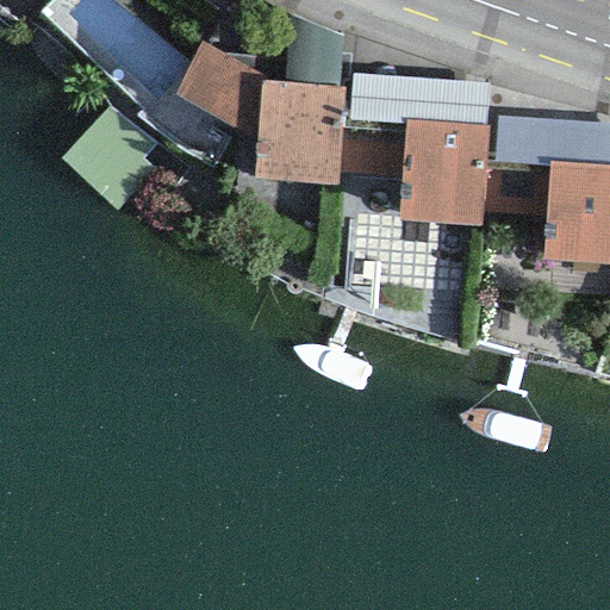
[(336,86),(340,37),(287,14),(282,82),(336,86)]
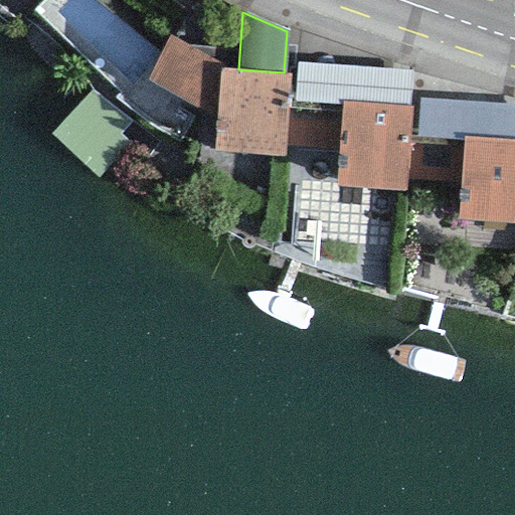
[(169,35),(146,80),(215,118),(218,67),(219,63),(169,35)]
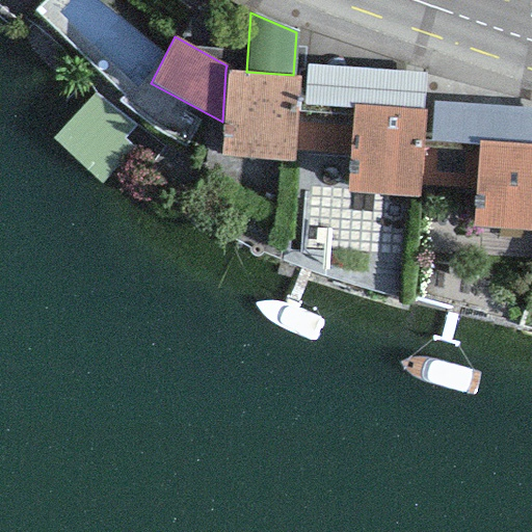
[(307,64),(303,106),(352,108),(353,106),(422,110),(425,73),(307,64)]
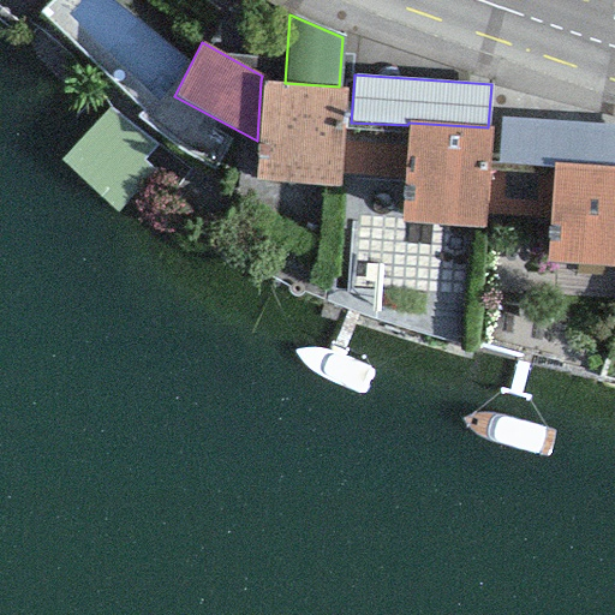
[(257,141),(254,180),(339,187),(346,88),(339,87),(285,83),(261,81),(257,141)]
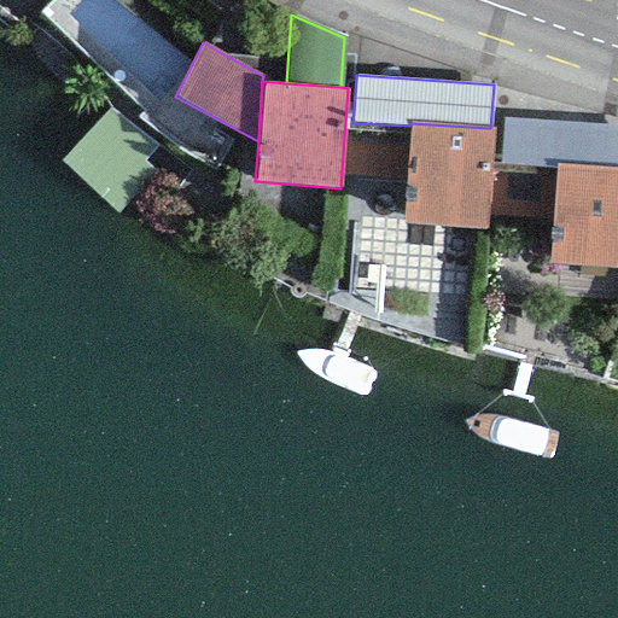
[(617,168),(617,126),(502,117),(499,163),(555,168),(555,164),(617,168)]
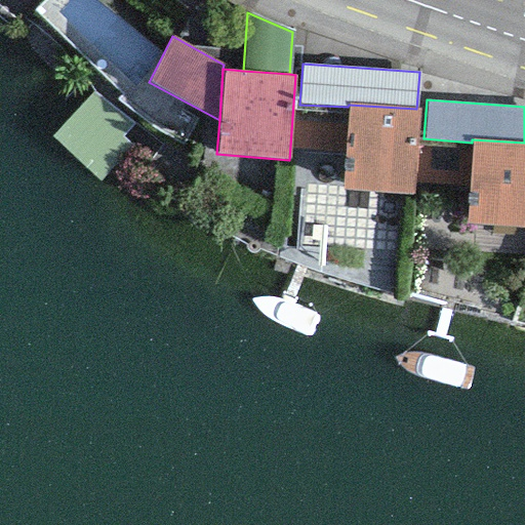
[(348,107),(342,191),(412,196),(418,109),(416,109),(349,105),(348,107)]
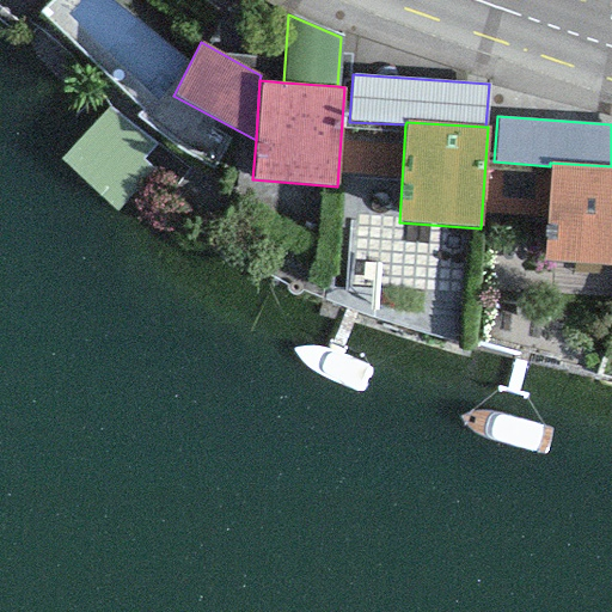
[(550,166),(543,261),(611,265),(611,166),(550,163),(550,166)]
